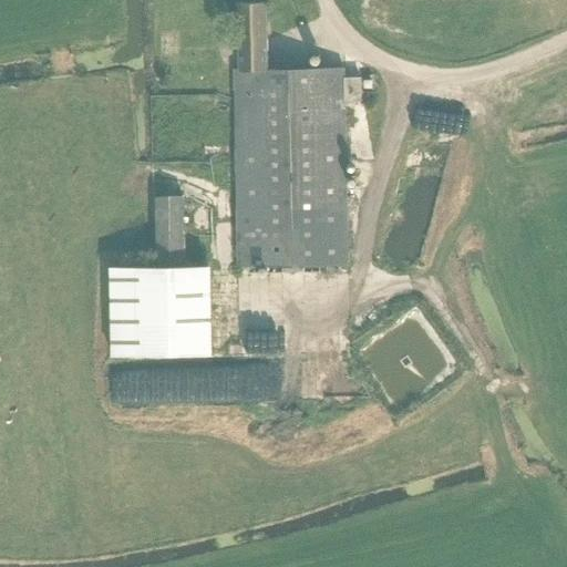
[(267,70),(266,2),(238,2),(240,70),(234,70),(238,266),(348,264),(343,68),(267,70)]
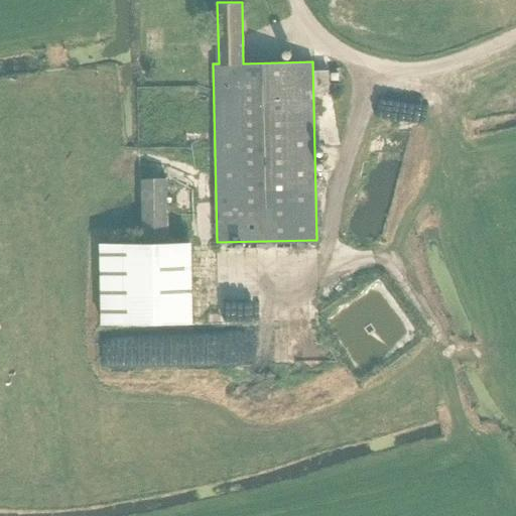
[(314,91),(329,91),(328,71),(313,71),(314,91)]
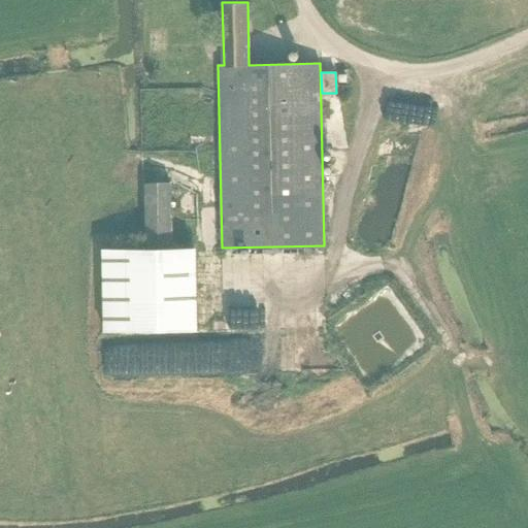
[(145,245),(172,245),(171,219),(170,182),(144,183),(145,245)]
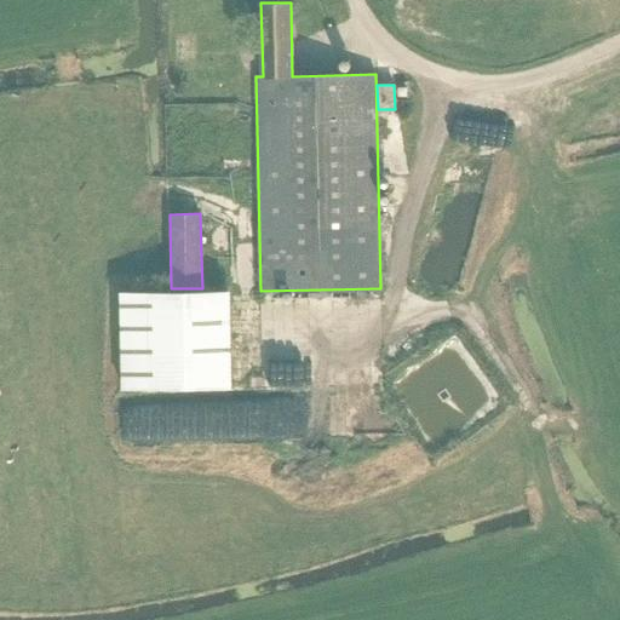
[(122,389),(231,388),(231,290),(121,291),(122,389)]
